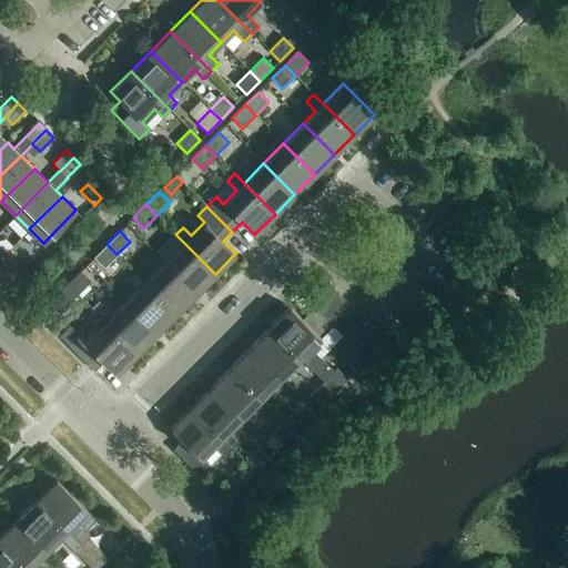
[(184,243),(164,263),(195,294),(215,274),(184,243)]
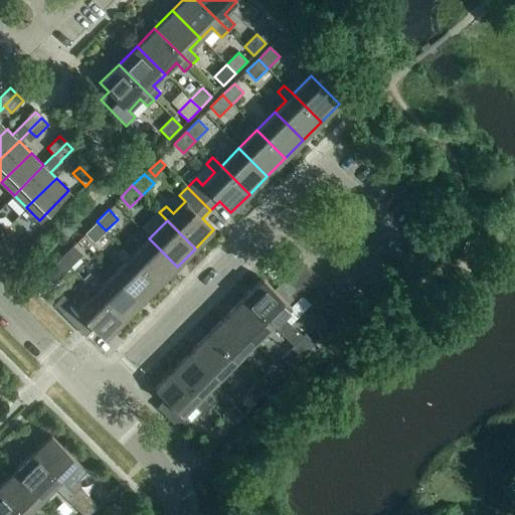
[(106,230),(97,221),(84,233),(94,242),(106,230)]
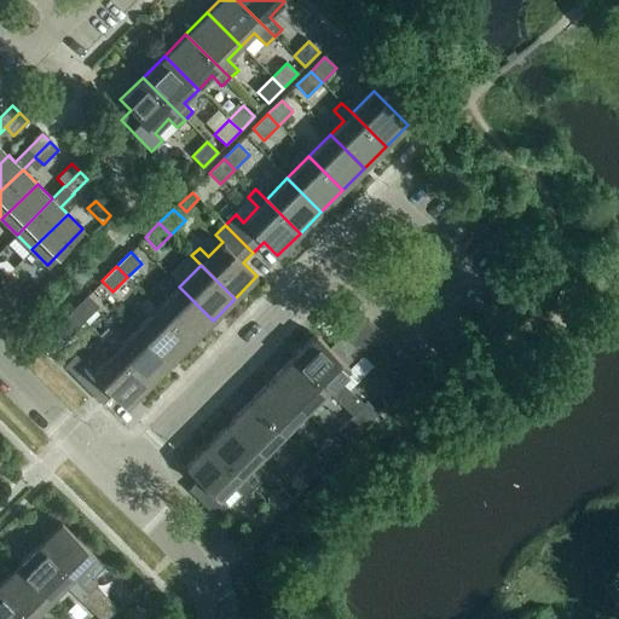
[(179,287),(157,308),(191,342),(213,320),(179,287)]
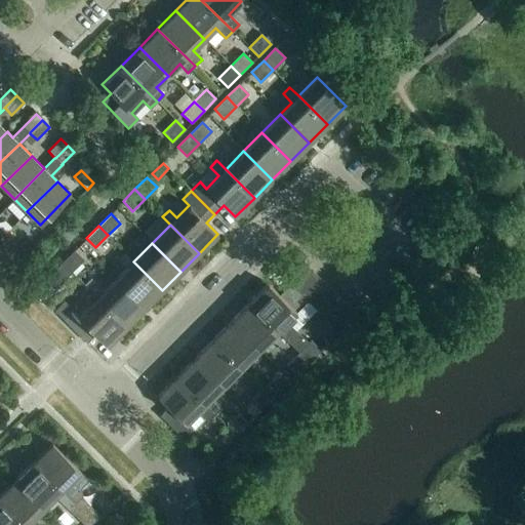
[(74,250),(62,263),(72,272),(83,260),(74,250)]
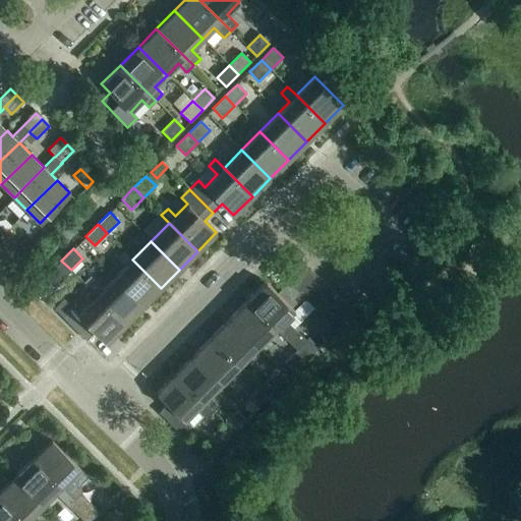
[(21,256),(14,249),(4,259),(11,267),(21,256)]
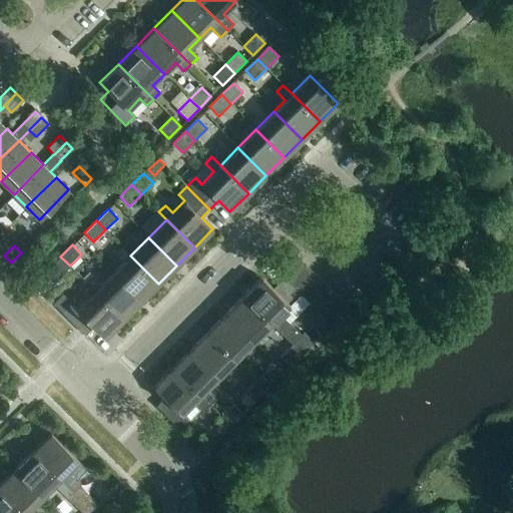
[(124,263),(112,274),(140,302),(158,284),(130,255),(121,247),(115,253),(124,263)]
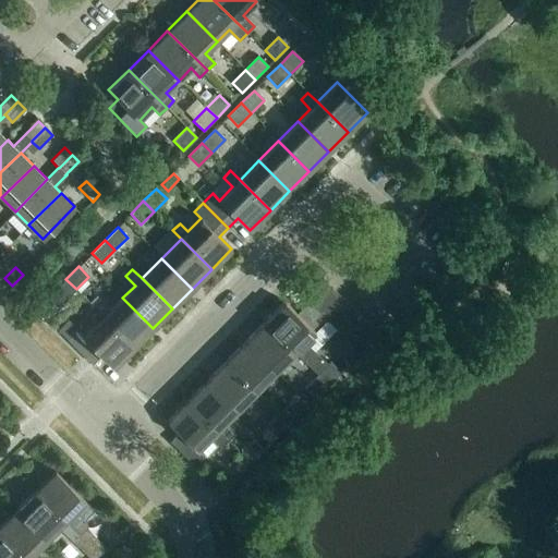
[(304,298),(314,306),(332,288),(323,278),(304,298)]
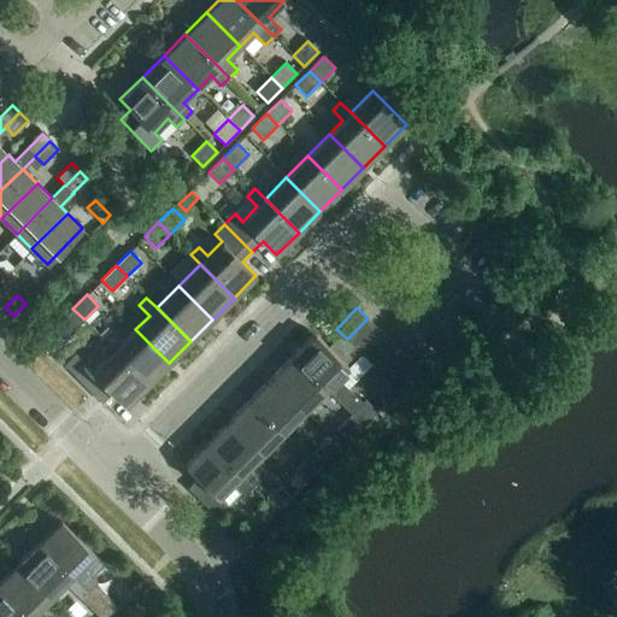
[(84,319),(72,309),(59,323),(70,334),(84,319)]
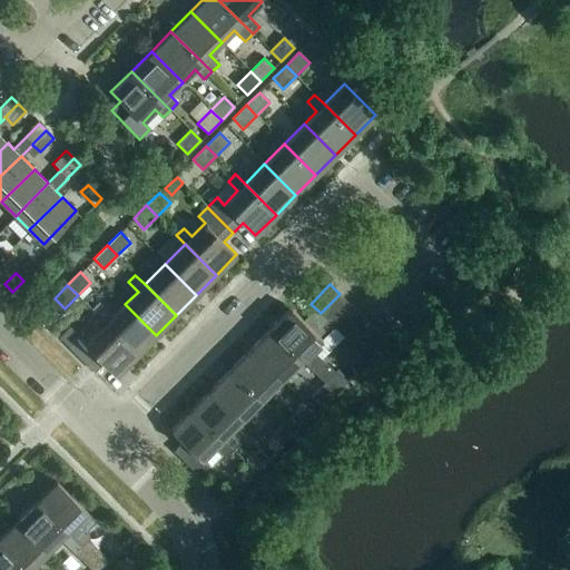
[(321,313),(330,322),(349,303),(340,294),(321,313)]
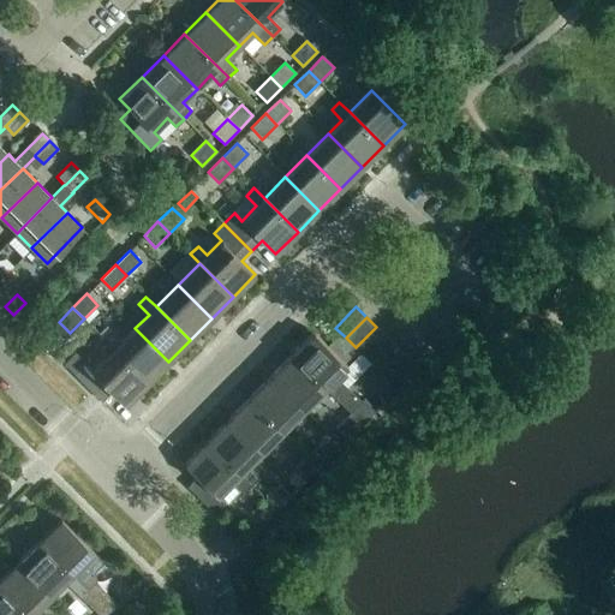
[(356,347),(365,358),(386,338),(376,327),(356,347)]
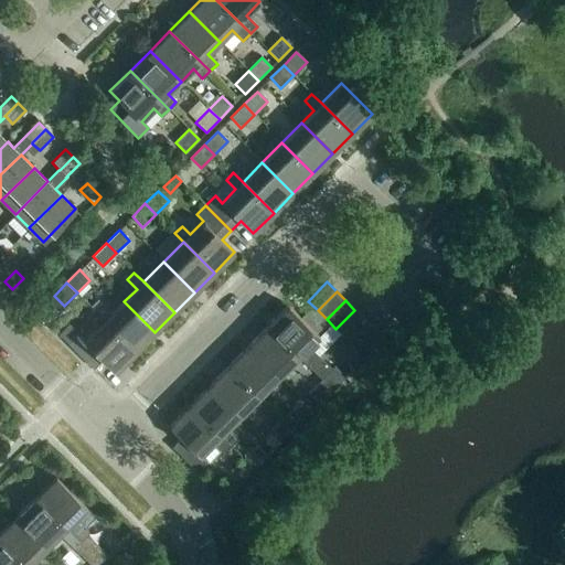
[(102,304),(94,310),(136,351),(155,332),(124,301),(112,313),(102,304)]
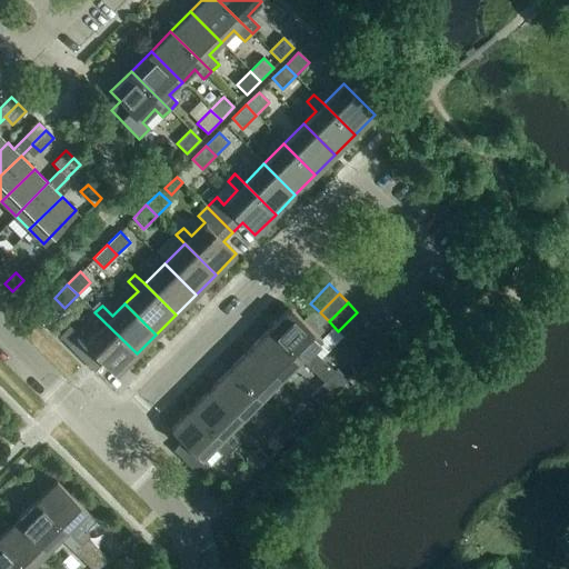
[(269,328),(300,359),(310,369),(320,358),(311,349),(333,327),(315,308),(302,320),(290,308),(269,328)]
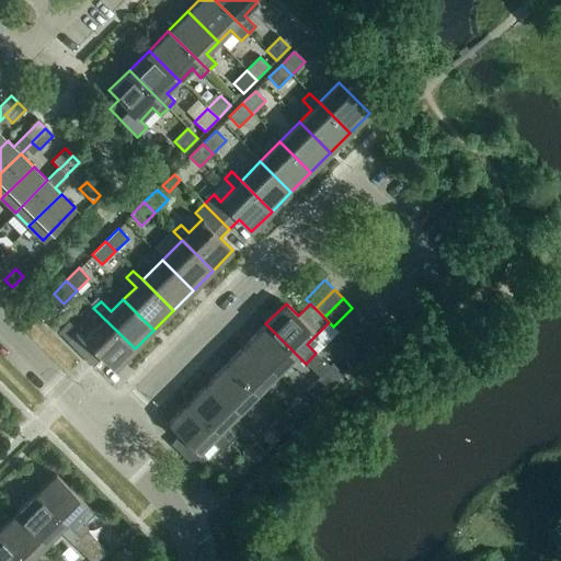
[(135,348),(93,308),(87,316),(96,325),(83,339),(77,332),(68,342),(92,366),(102,357),(114,369),(135,348)]
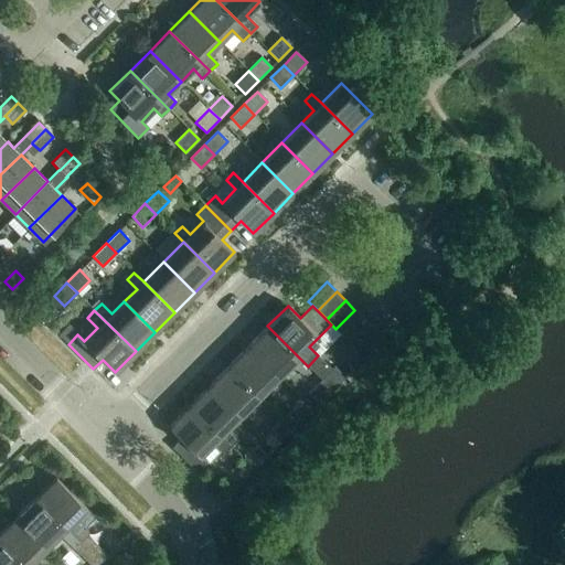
[(336,329),(345,338),(364,319),(354,310),(336,329)]
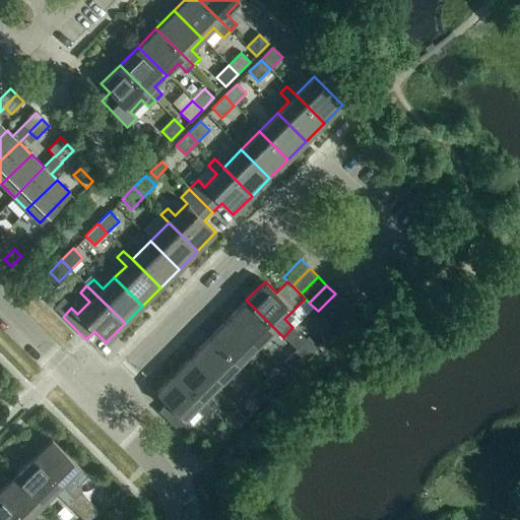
[(318,311),(326,320),(343,303),(335,294),(318,311)]
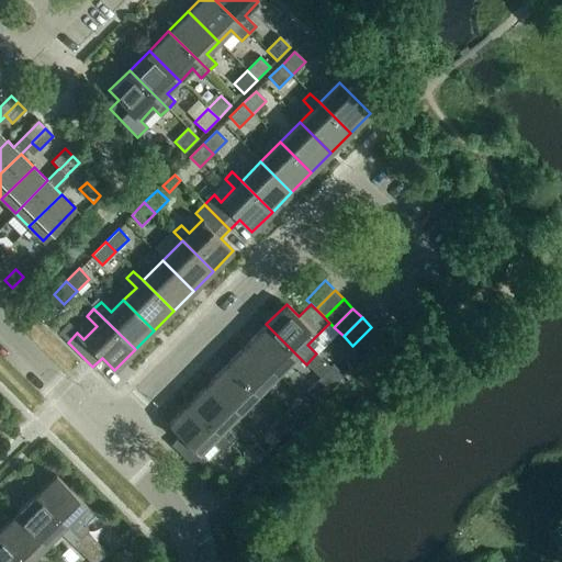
[(266,324),(247,344),(278,374),(296,355),(266,324)]
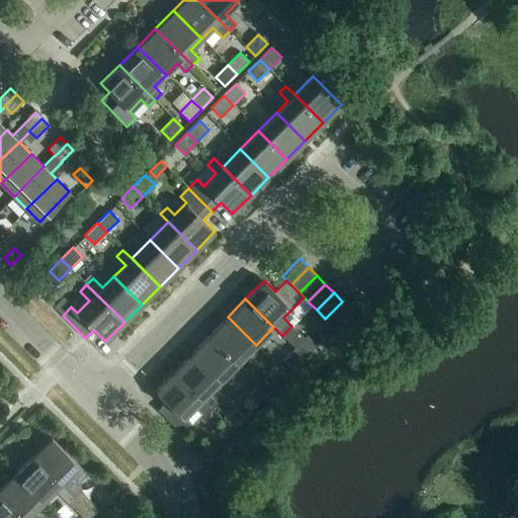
[(325,319),(334,327),(351,310),(342,301),(325,319)]
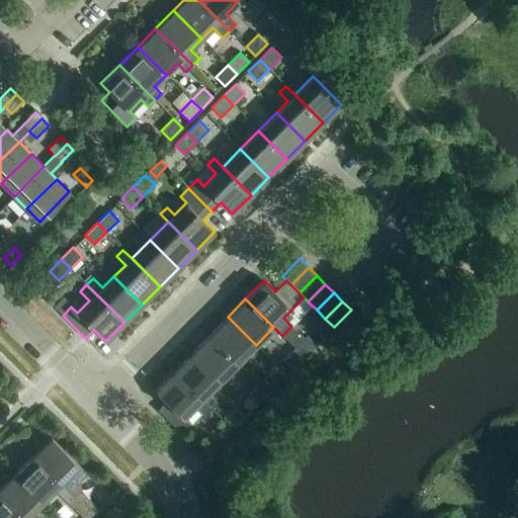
[(228,317),(209,335),(238,363),(256,345),(228,317)]
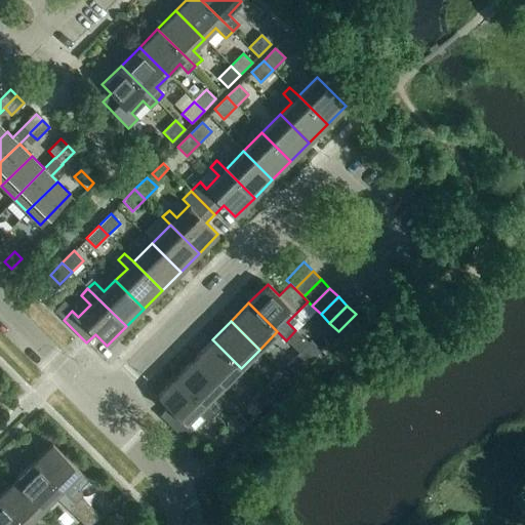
[(212,339),(194,358),(223,387),(241,368),(212,339)]
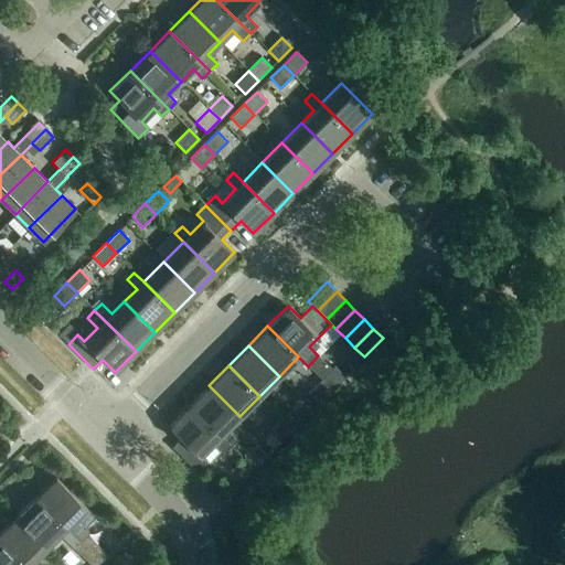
[(334,366),(322,380),(332,390),(345,377),(334,366)]
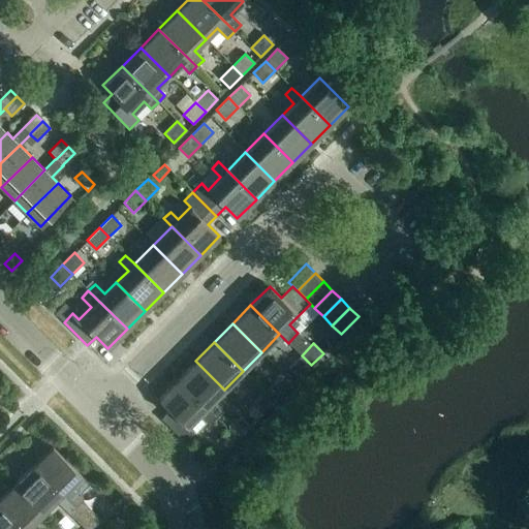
[(311,365),(302,355),(289,368),(299,377),(311,365)]
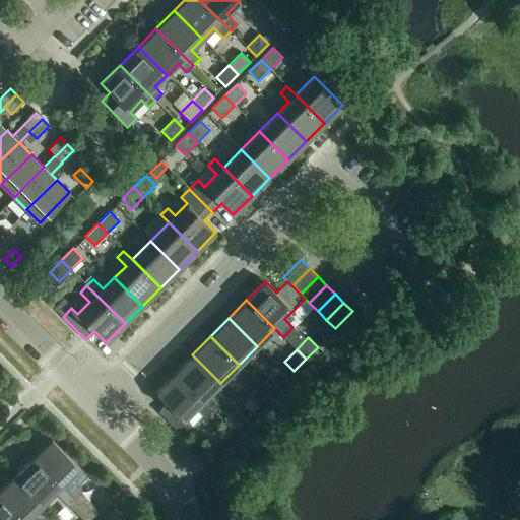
[(192,354),(174,373),(212,410),(219,403),(209,394),(220,383),(192,354)]
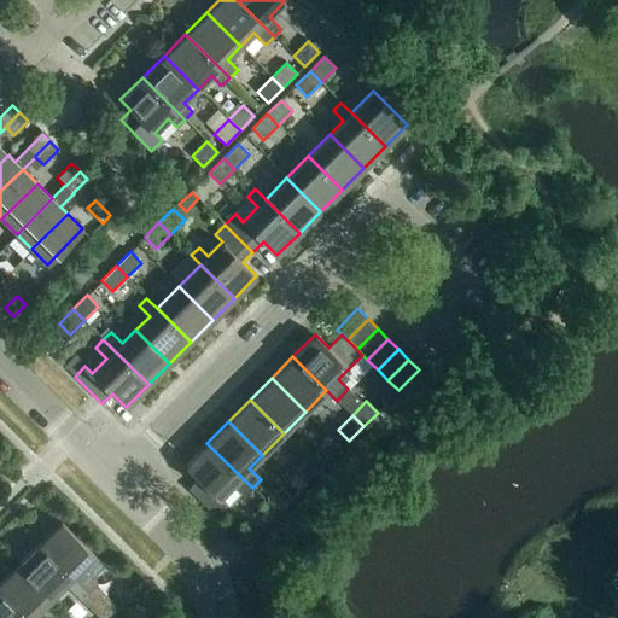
[(252,488),(207,443),(185,466),(198,479),(188,489),(215,516),(226,505),(219,499),(233,485),(244,496),(252,488)]
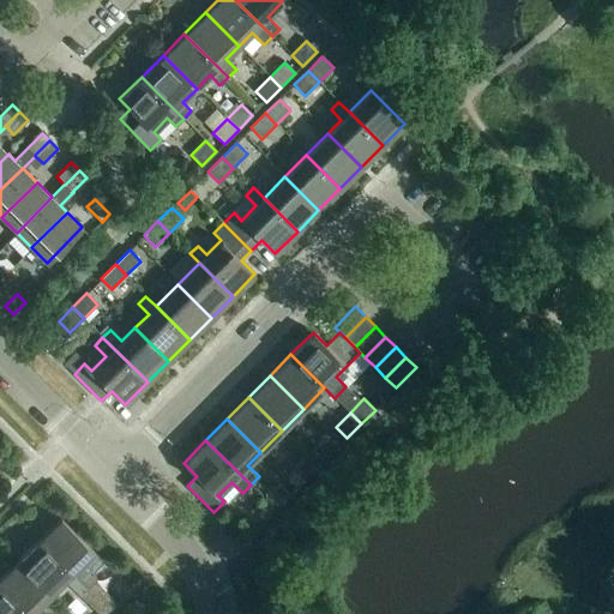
[(321,441),(307,456),(318,467),(332,452),(321,441)]
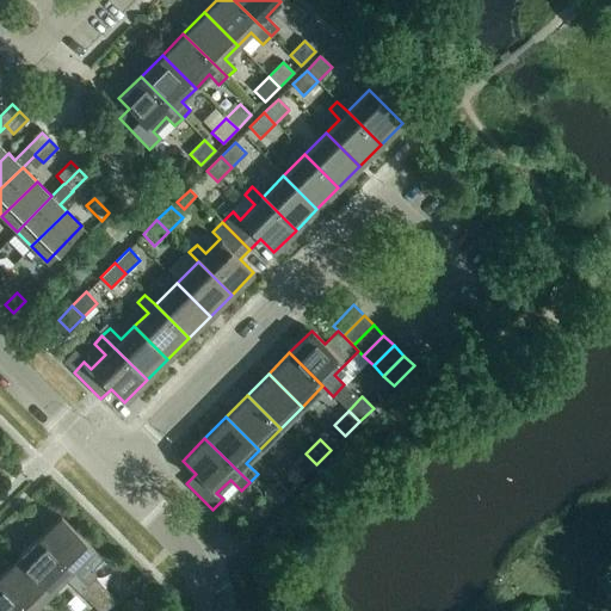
[(316,464),(306,454),(291,468),(303,479),(316,464)]
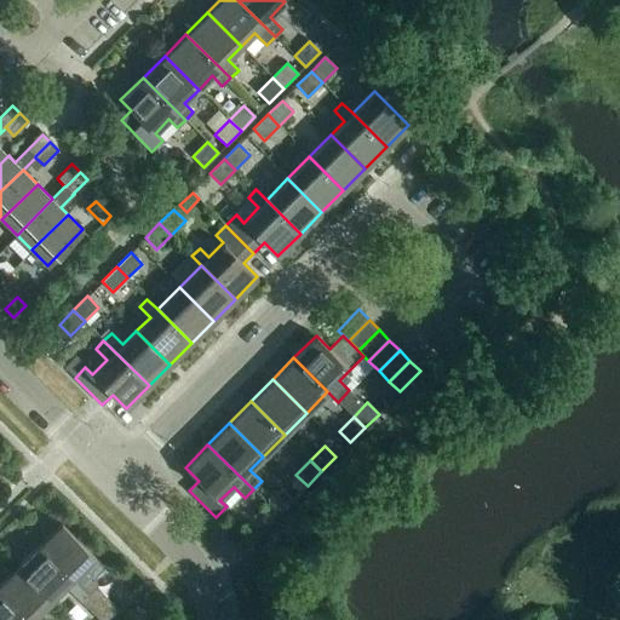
[(281,489),(267,504),(279,515),(293,500),(281,489)]
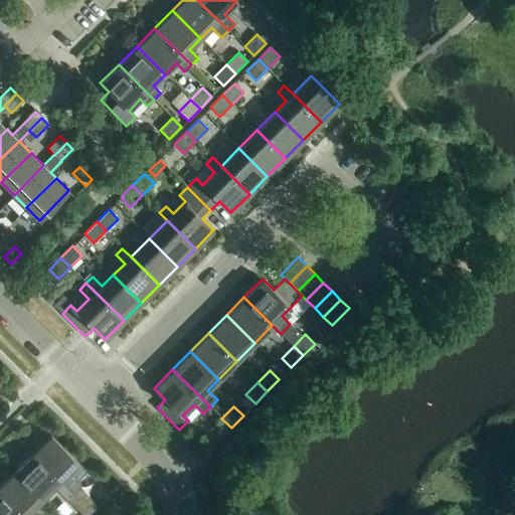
[(231,427),(221,418),(210,431),(219,440),(231,427)]
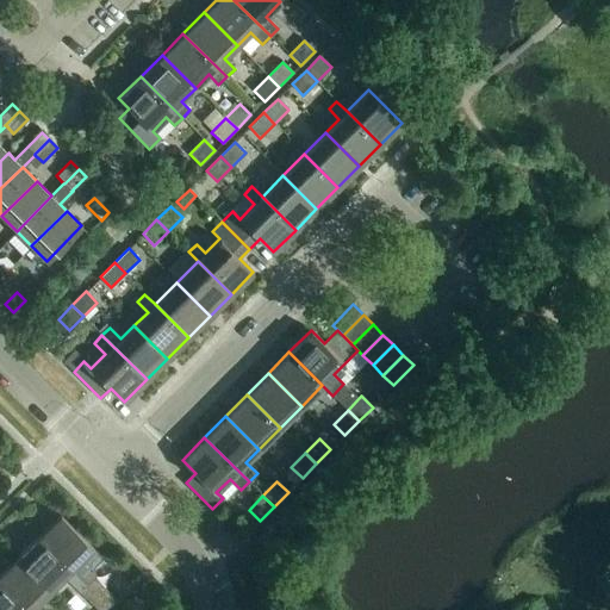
[(38,536),(72,570),(86,584),(79,591),(89,603),(104,589),(94,578),(92,566),(103,556),(61,515),(38,536)]
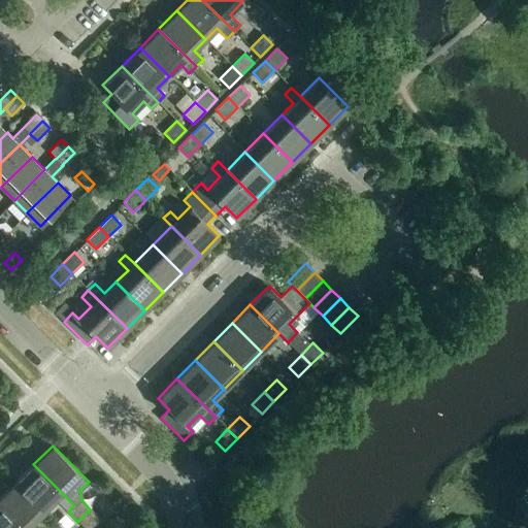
[(14,483),(43,512),(62,493),(33,464),(14,483)]
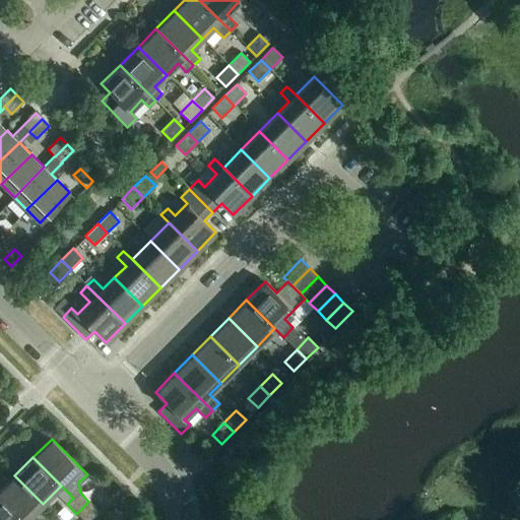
[(0,490),(0,497),(22,519),(26,519),(43,504),(14,475),(0,490)]
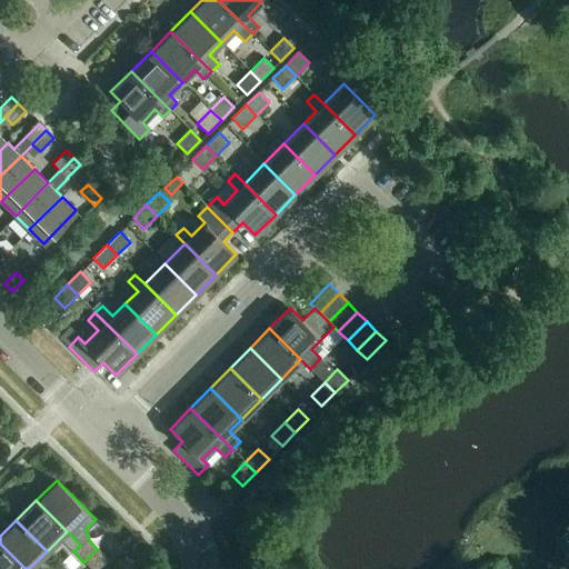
[(0,568),(25,568),(0,543),(0,568)]
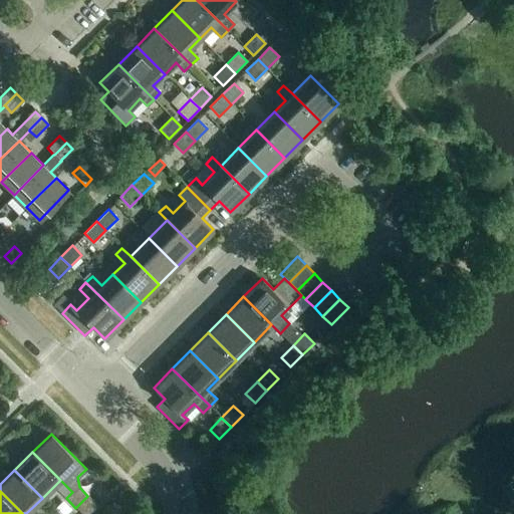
[(87,496),(75,508),(82,513),(87,513),(97,505),(87,496)]
